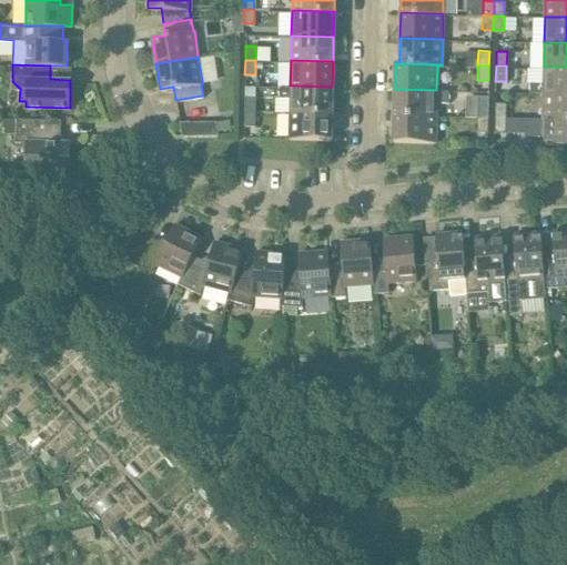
[(566,92),(566,67),(544,67),(543,82),(529,81),(529,92),(543,92),(566,92)]
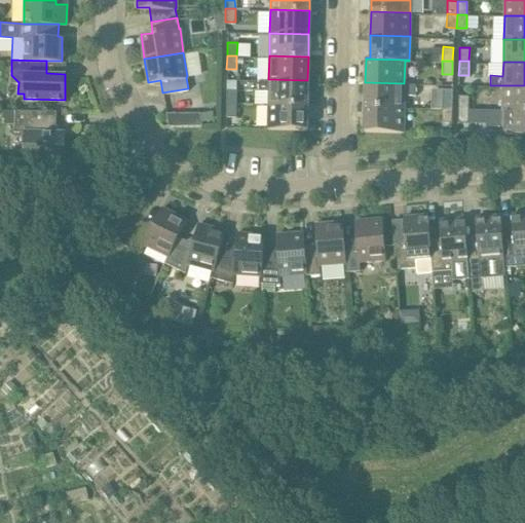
[(255,89),(254,103),(268,103),(307,104),(307,80),(268,79),(258,79),(258,89),(255,89)]
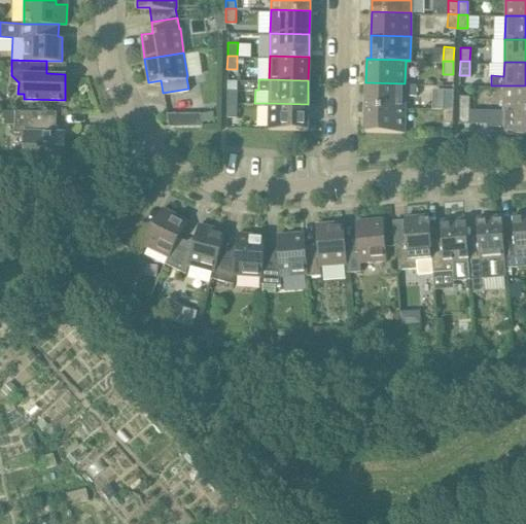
[(405,83),(365,82),(364,106),(405,106),(405,95),(416,95),(416,83),(405,83)]
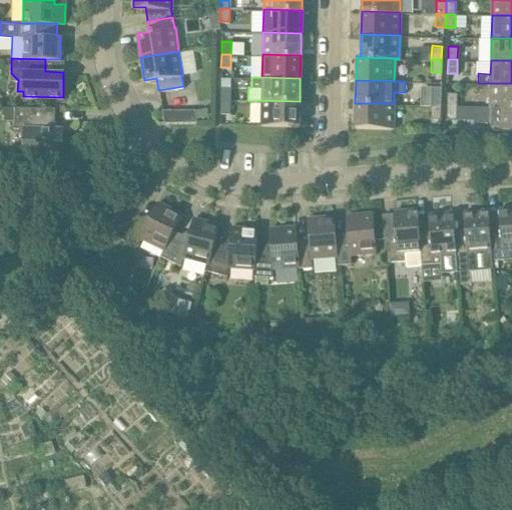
[(489,106),(511,106),(511,83),(490,83),(489,106)]
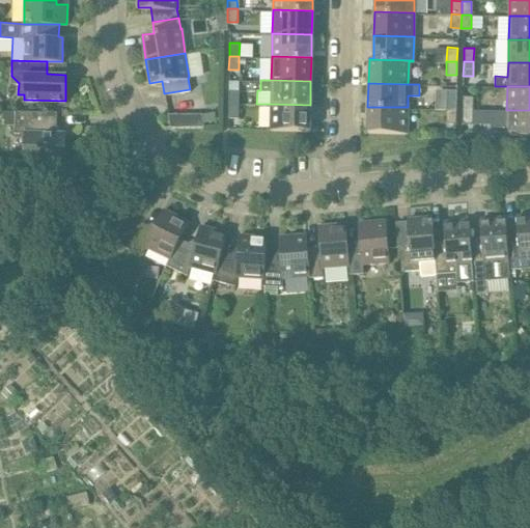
[(228,103),(238,104),(239,89),(228,89),(228,103)]
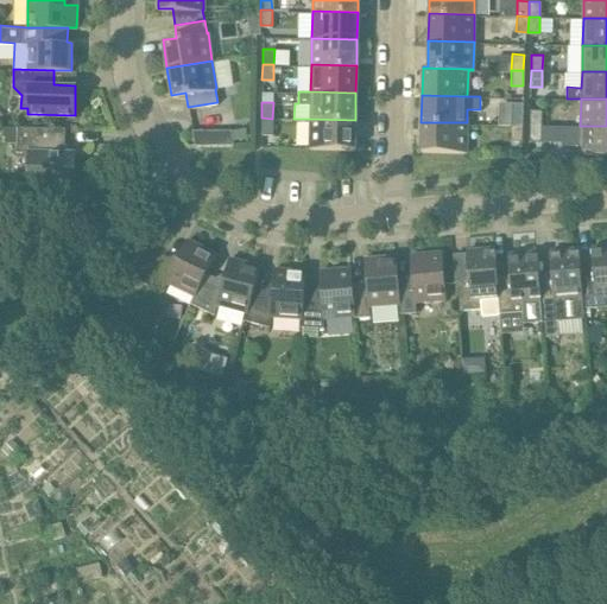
[(523,102),(511,102),(510,124),(522,125),(523,102)]
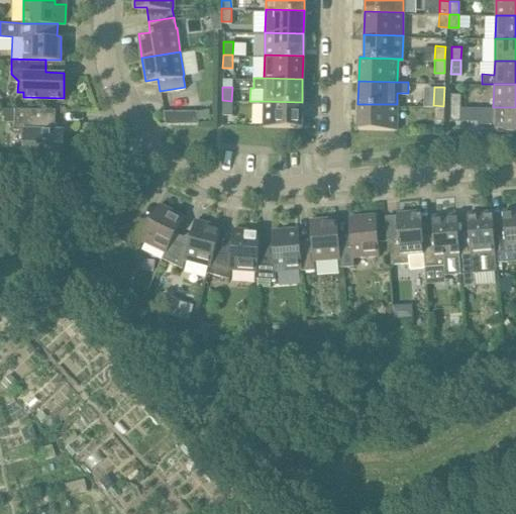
[(450,93),(450,106),(460,106),(460,93),(450,93)]
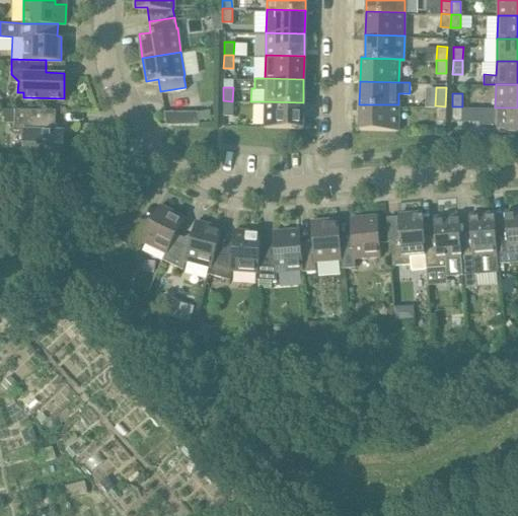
[(232,101),(223,100),(222,114),(232,115),(232,101)]
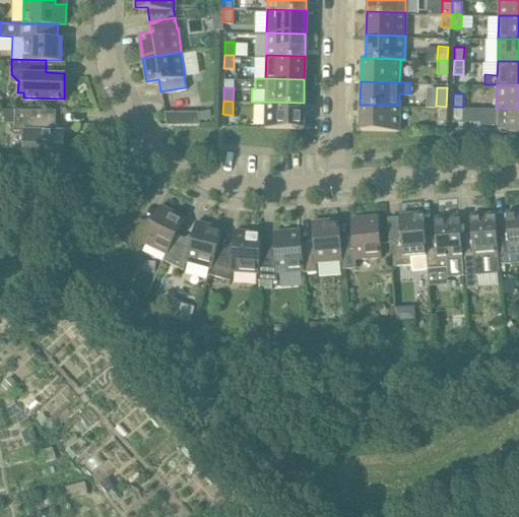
[(304,103),(265,102),(264,126),(303,127),(304,103)]
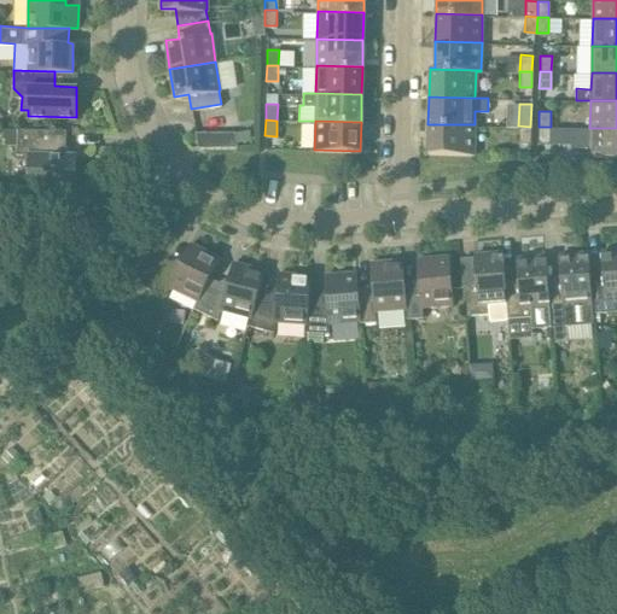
[(473,153),(475,124),(428,124),(428,152),(473,153)]
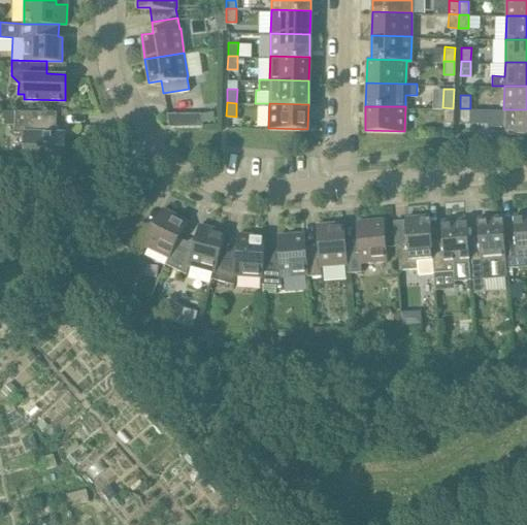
[(453,122),(453,108),(442,107),(442,122),(453,122)]
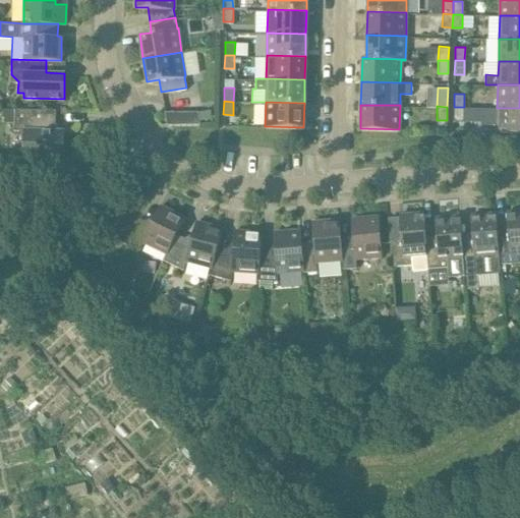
[(464,107),(454,107),(453,120),(463,120),(464,107)]
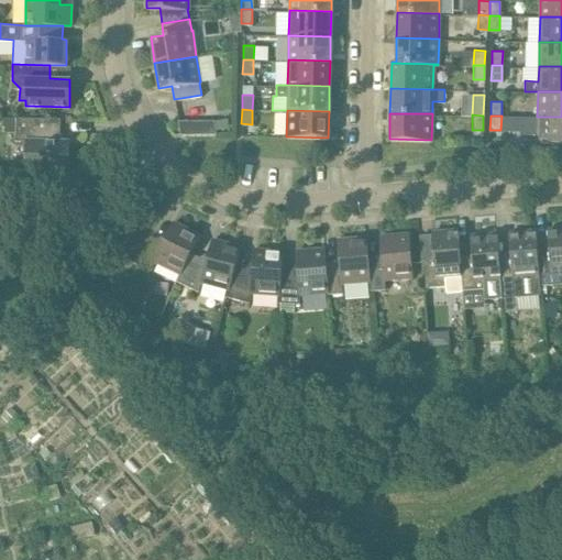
[(2,117),(2,125),(4,125),(4,130),(15,130),(15,140),(26,140),(25,172),(67,173),(68,140),(59,140),(61,118),(55,118),(15,117),(2,117)]
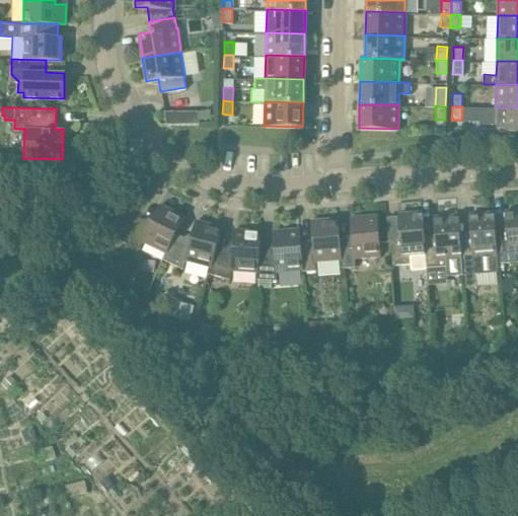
[(517,131),(517,107),(495,107),(495,131),(517,131)]
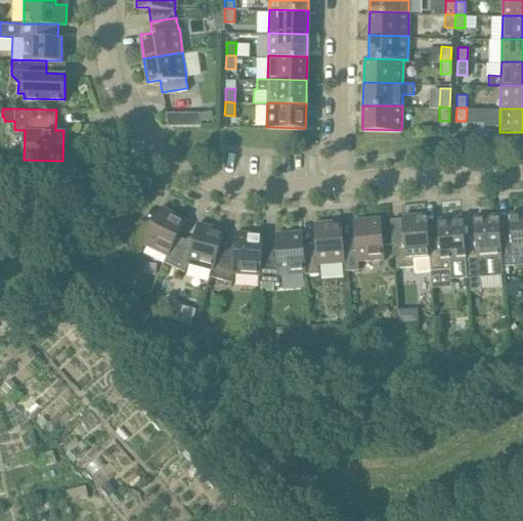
[(201,112),(167,112),(167,124),(201,125),(201,112)]
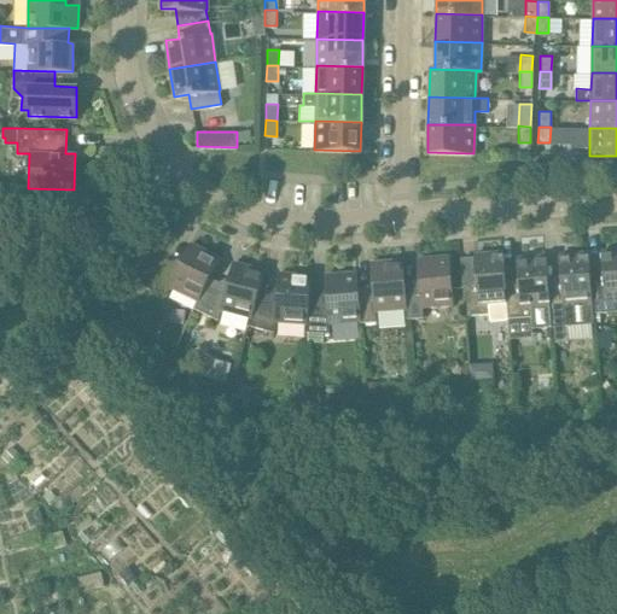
[(197,299),(209,276),(219,256),(190,241),(180,262),(178,263),(164,257),(139,282),(161,293),(166,296),(170,287),(197,299)]
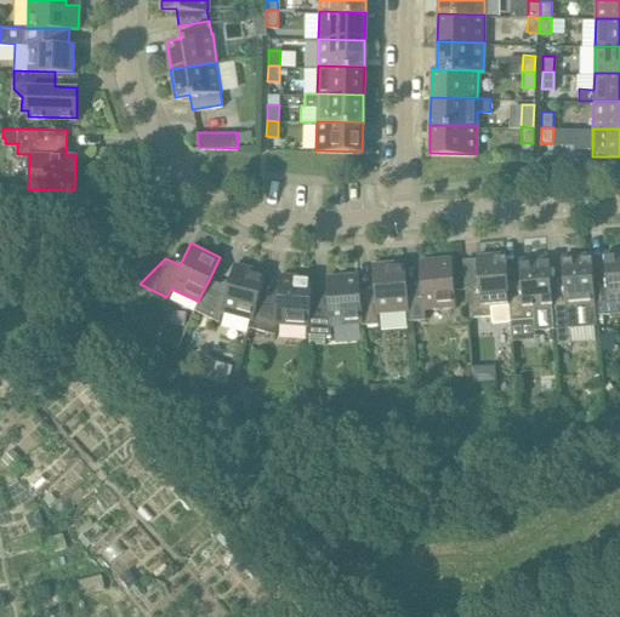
[(592,284),(595,313),(619,312),(619,302),(619,301),(619,249),(603,251),(606,283),(592,284)]
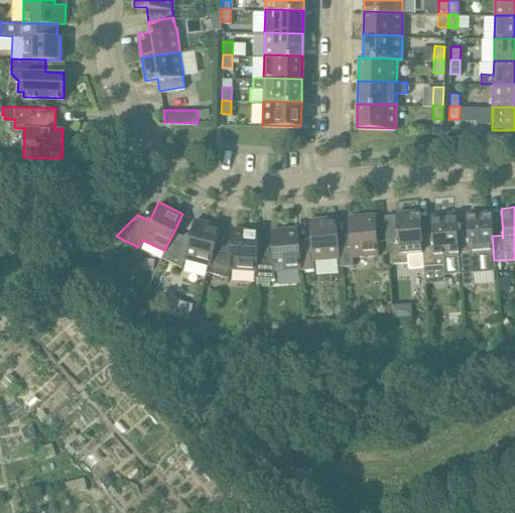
[(409,267),(423,266),(421,242),(419,209),(395,211),(397,237),(386,238),(388,263),(408,261),(409,267)]
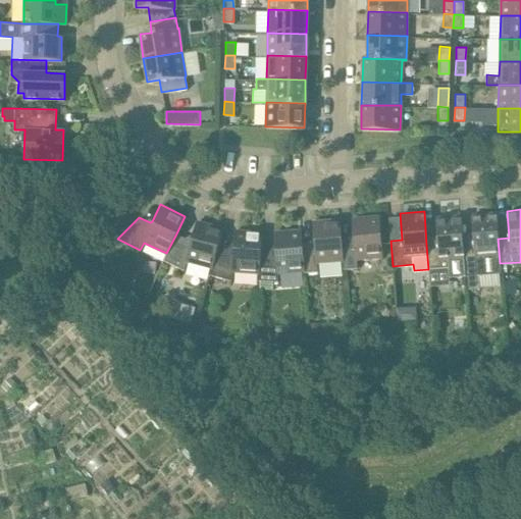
[(462,242),(465,275),(477,274),(501,272),(500,263),(498,239),(496,212),(471,214),(473,241),(462,242)]
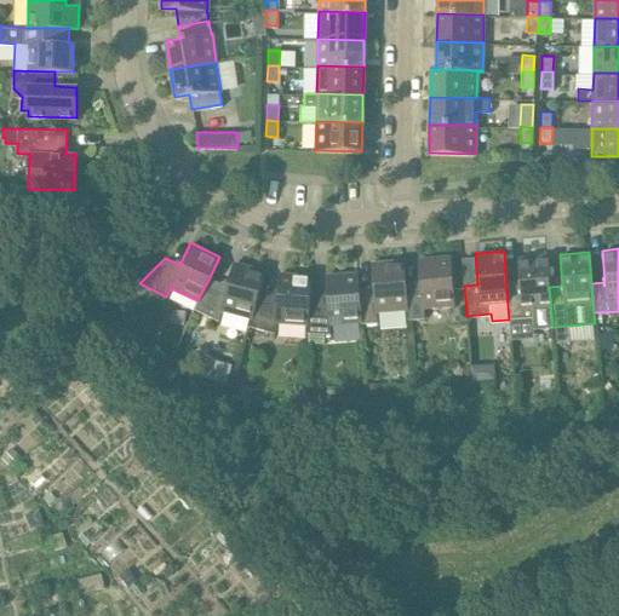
[(405,285),(406,309),(407,318),(424,317),(424,308),(454,305),(452,280),(450,255),(418,258),(419,281),(418,283),(405,285)]
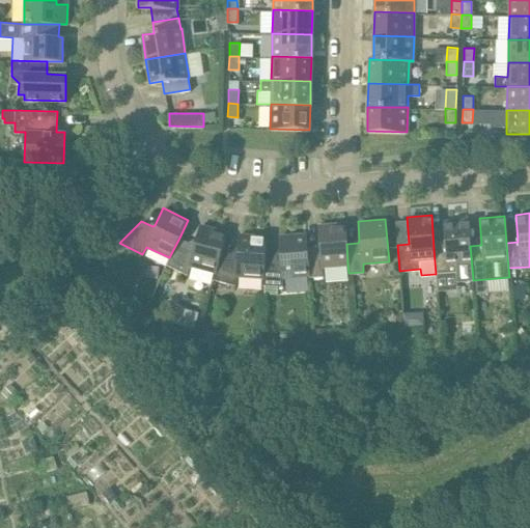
[(456,281),(473,280),(470,246),(468,219),(443,221),(445,248),(434,249),(436,274),(455,272),(456,281)]
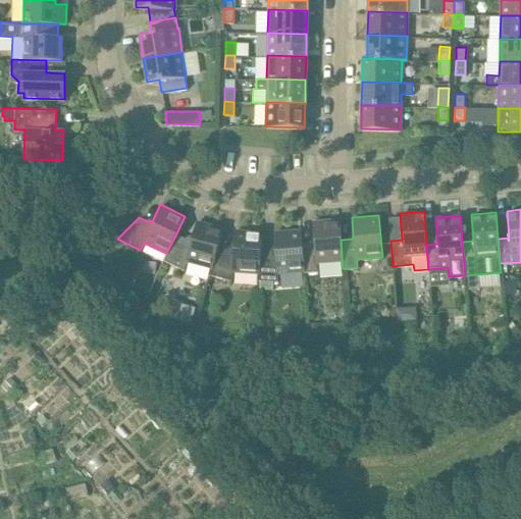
[(302,243),(303,270),(303,271),(318,270),(317,262),(342,260),(341,240),(340,218),(312,220),(314,240),(312,242),(302,242),(302,243)]
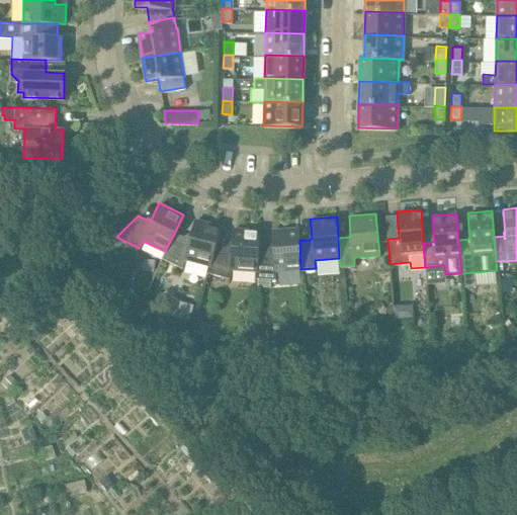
[(175,232),(165,251),(162,257),(182,267),(186,259),(209,265),(216,244),(217,244),(221,229),(221,226),(195,219),(190,237),(188,238),(175,232)]
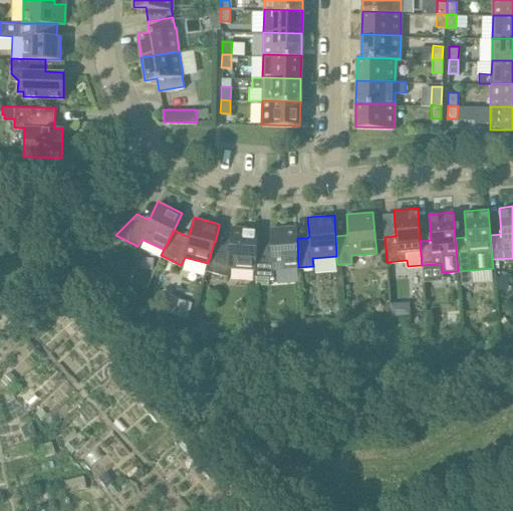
[(274,268),(298,266),(297,239),(296,225),(269,227),(271,246),(269,247),(256,247),(254,268),(254,275),(274,277),(274,268)]
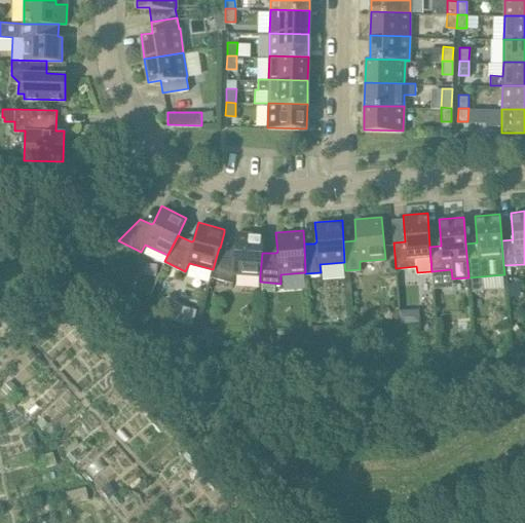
[(235,273),(260,274),(262,253),(264,233),(236,231),(237,251),(235,251),(221,249),(224,232),(220,248),(219,248),(213,269),(211,276),(233,282),(235,273)]
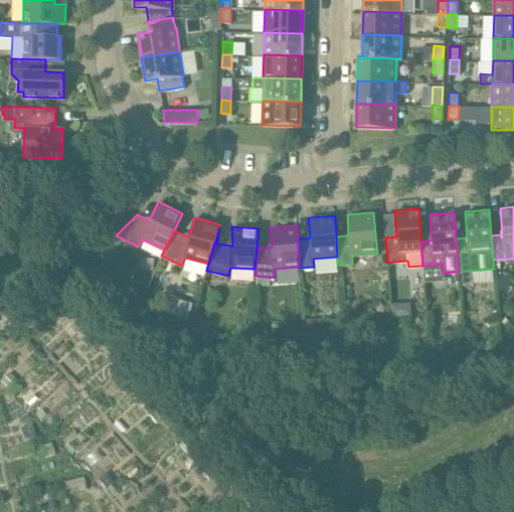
[(101,239),(93,248),(99,253),(107,245),(101,239)]
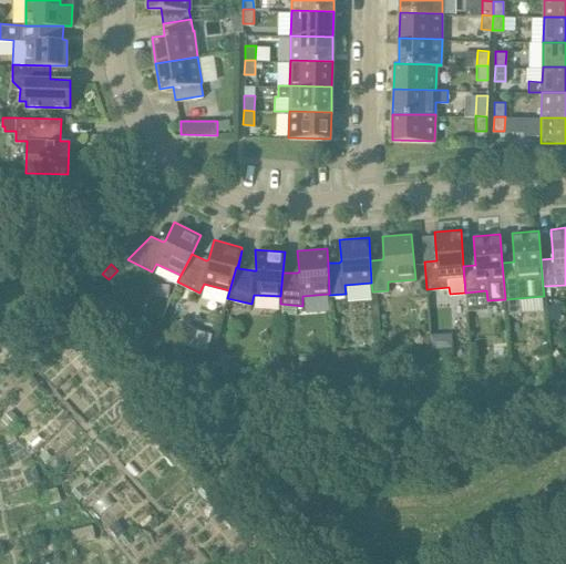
[(211,332),(186,326),(182,342),(201,348),(206,348),(211,332)]
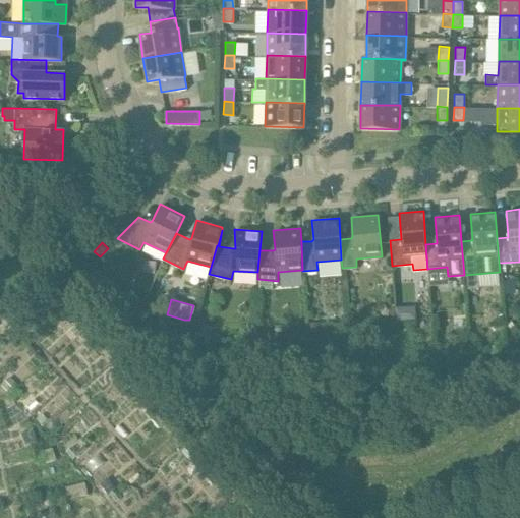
[(414,318),(414,305),(395,306),(396,320),(400,319),(414,318)]
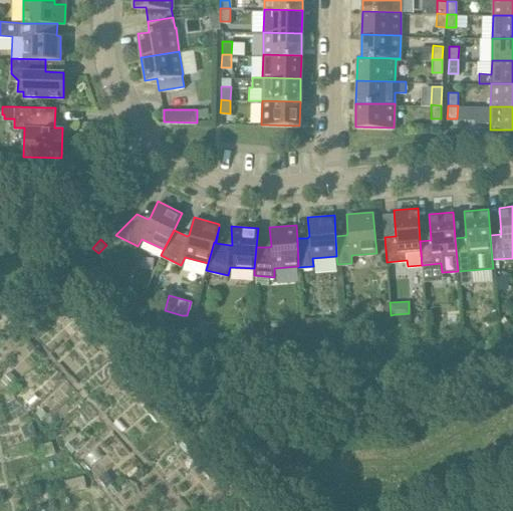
[(317,316),(303,317),(303,326),(317,325),(317,316)]
